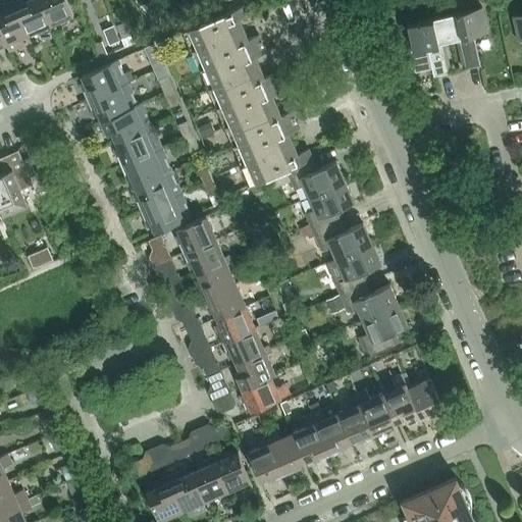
[(14,0),(13,1),(28,35),(50,24),(39,0),(14,0)]
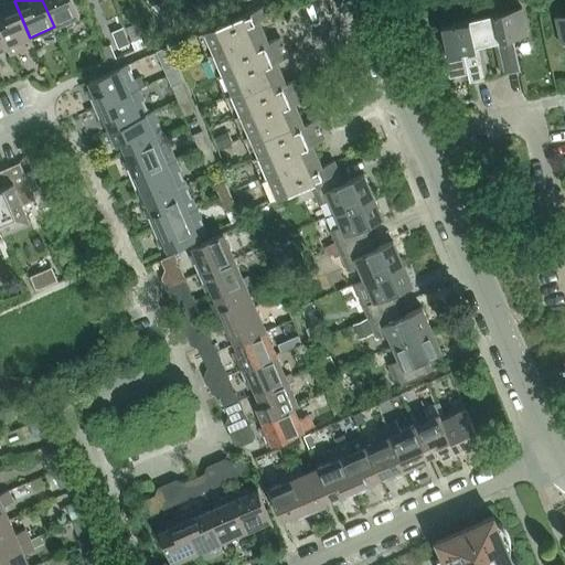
[(42,0),(54,27),(80,16),(73,0),(42,0)]
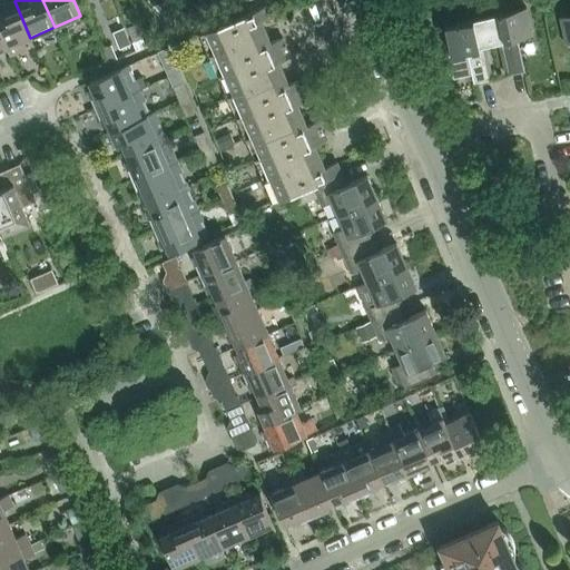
[(0,33),(6,48),(10,56),(33,46),(30,38),(15,1),(0,7),(0,33)]
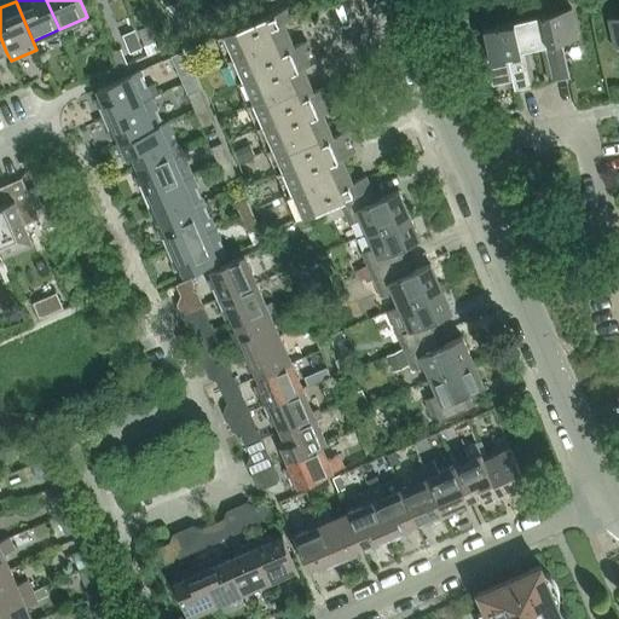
[(217,38),(237,84),(312,51),(311,47),(310,48),(307,41),(289,48),(278,24),(296,16),(291,5),(217,38)]
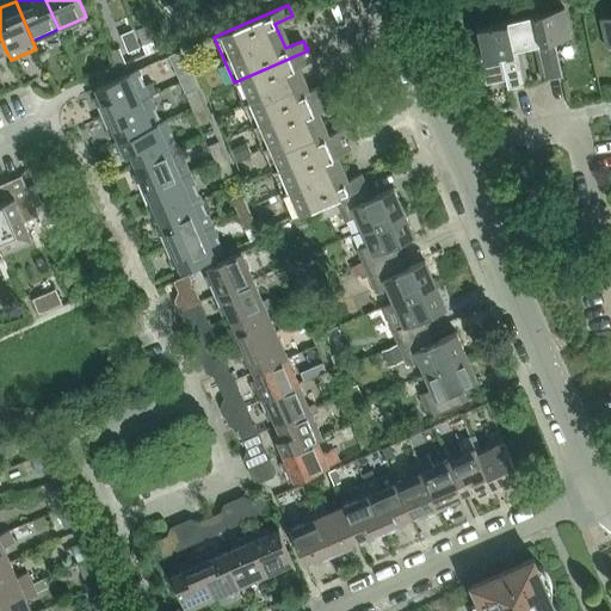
[(565,8),(520,18),(528,48),(535,47),(537,56),(539,56),(543,71),(541,72),(542,81),(562,76),(555,42),(571,38),(565,8)]
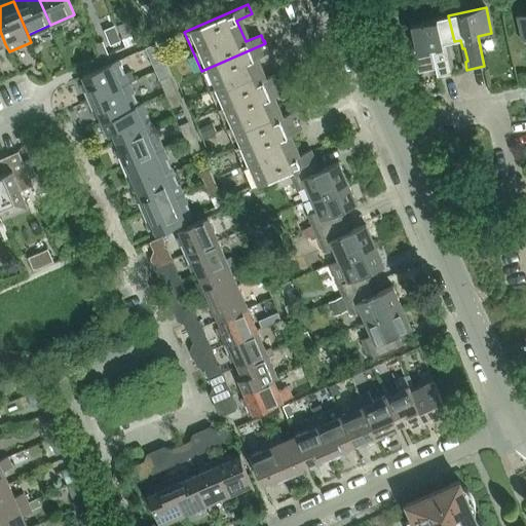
[(152,15),(156,27),(165,24),(160,12),(152,15)]
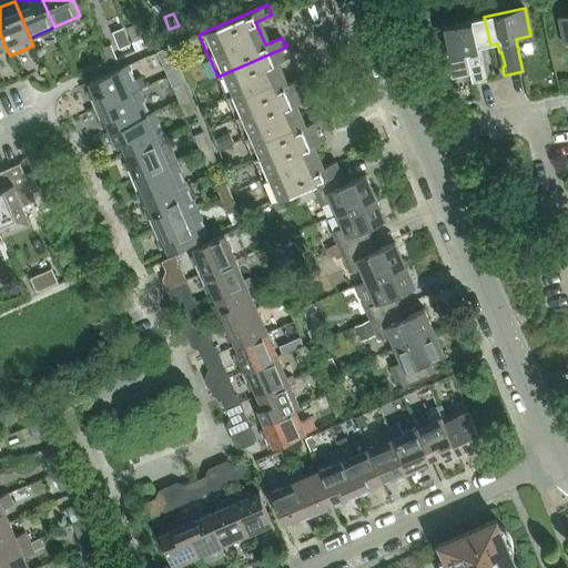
[(426,27),(423,13),(411,17),(414,30),(426,27)]
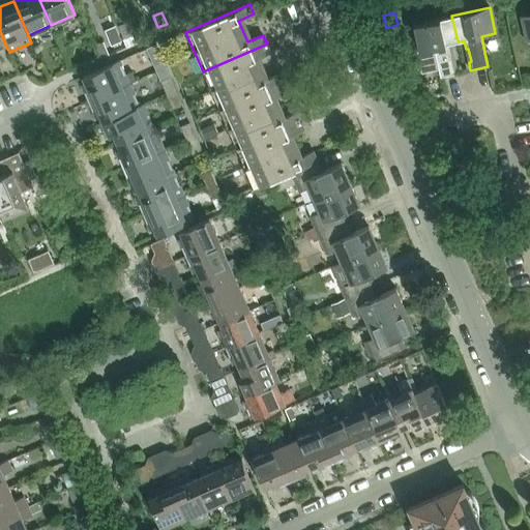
[(529,13),(521,17),(526,41),(529,40),(529,13)]
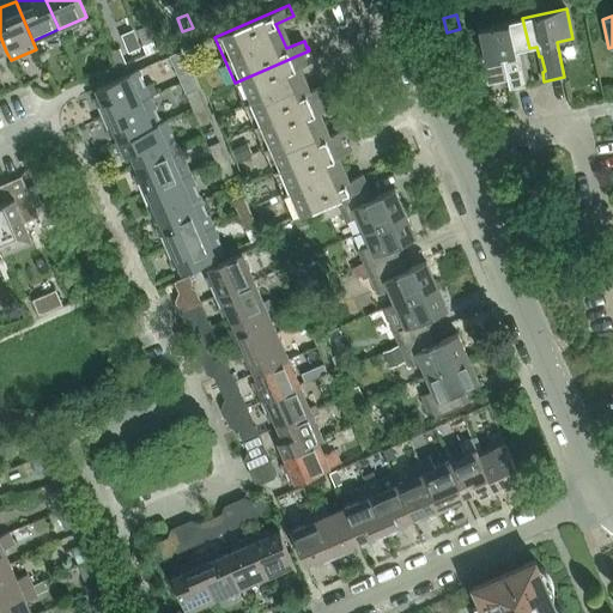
[(521,49),(529,48),(522,18),(478,29),(485,58),(475,66),(489,82),(507,77),(509,90),(529,85),(527,74),(525,76),(521,60),(523,60),(521,49)]
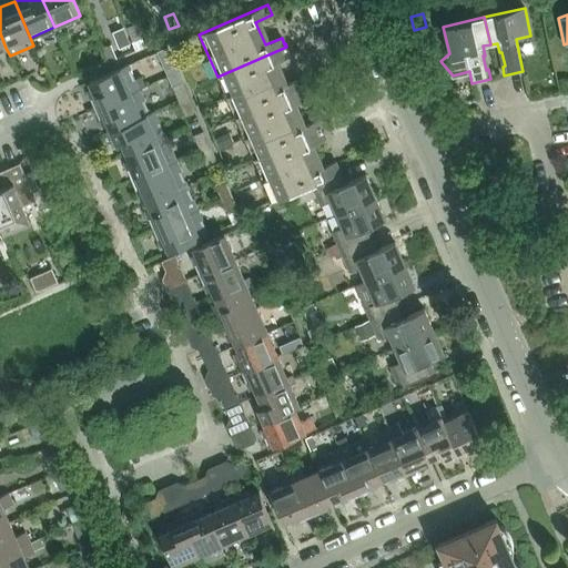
[(133,41),(140,38),(134,24),(127,28),(133,41)]
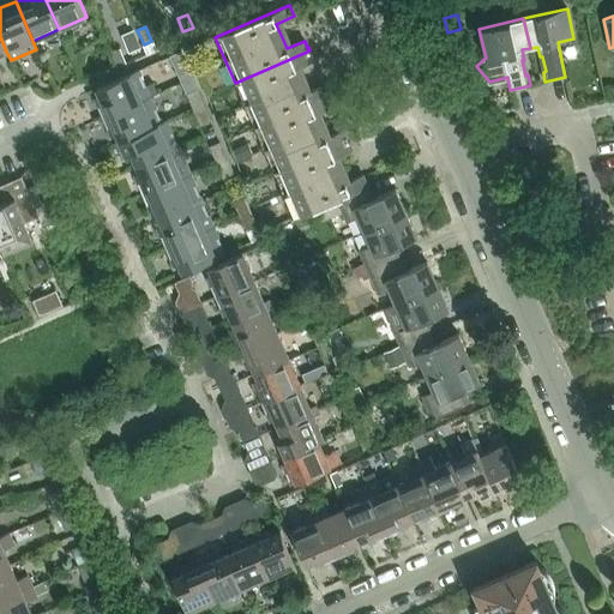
[(121,35),(128,53),(140,48),(132,31),(121,35)]
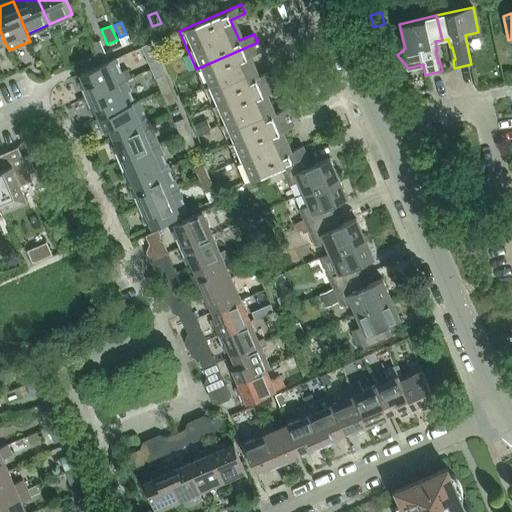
[(196,69),(212,106),(274,79),(273,76),(272,77),(270,71),(255,78),(246,57),(261,51),(258,45),(259,45),(258,42),(196,69)]
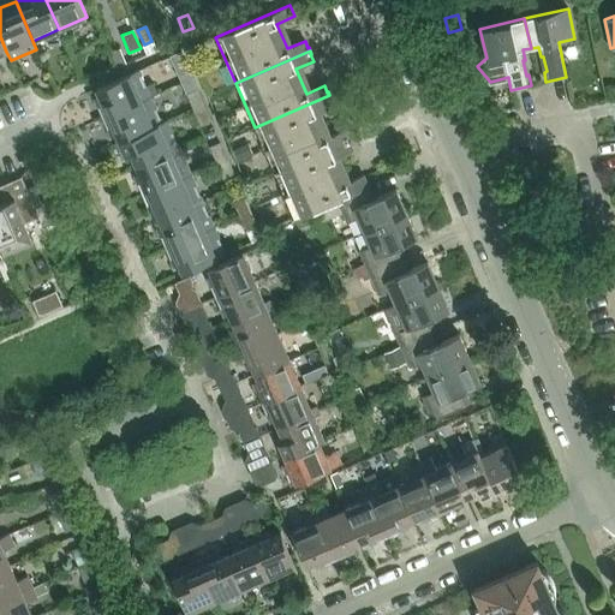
[(180,52),(169,57),(177,72),(187,67),(180,52)]
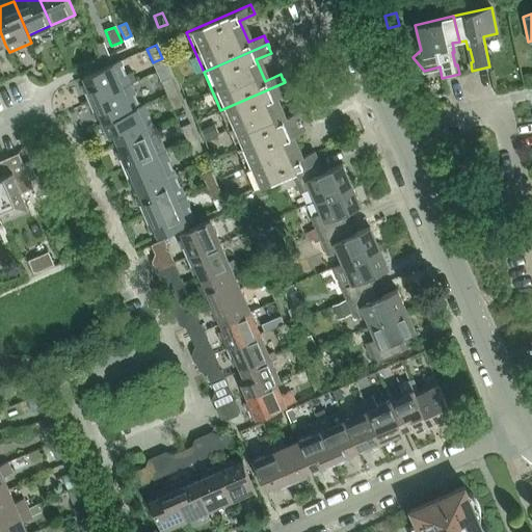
[(131,84),(121,60),(83,77),(85,83),(81,85),(88,102),(131,84)]
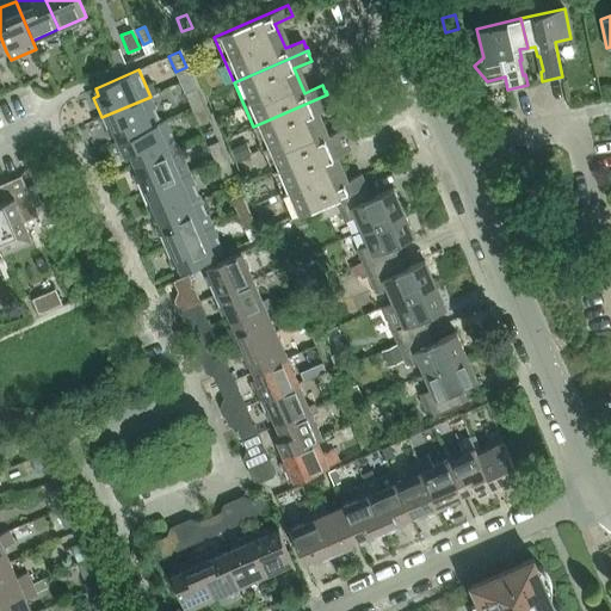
[(192,110),(203,105),(196,90),(186,94),(192,110)]
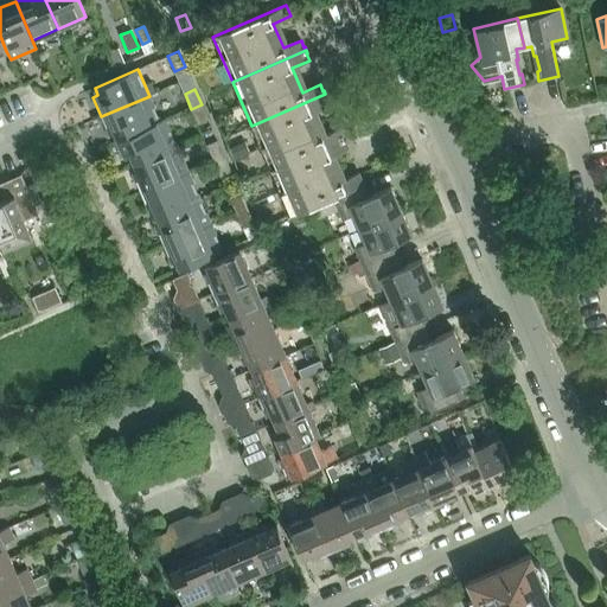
[(251,126),(270,171),(345,139),(343,135),(339,129),(321,136),(311,112),(328,104),(326,97),(325,94),(251,126)]
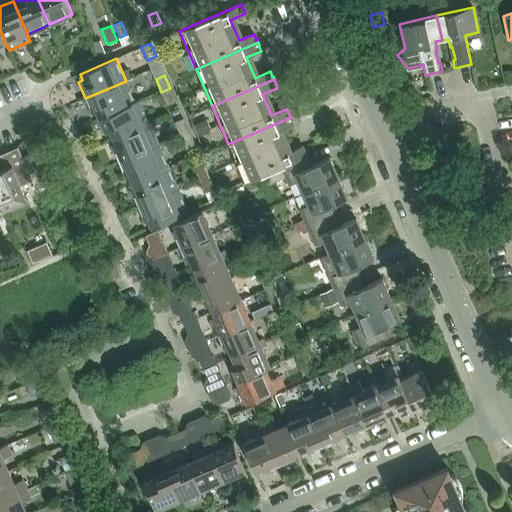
[(97,113),(99,119),(135,103),(135,102),(126,81),(85,98),(92,115),(97,113)]
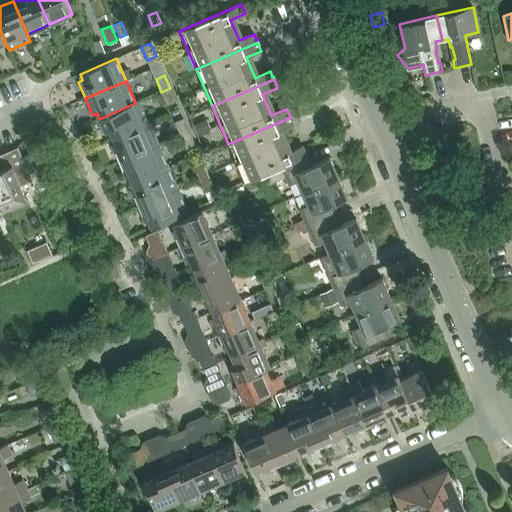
[(170,88),(161,92),(167,105),(175,101),(170,88)]
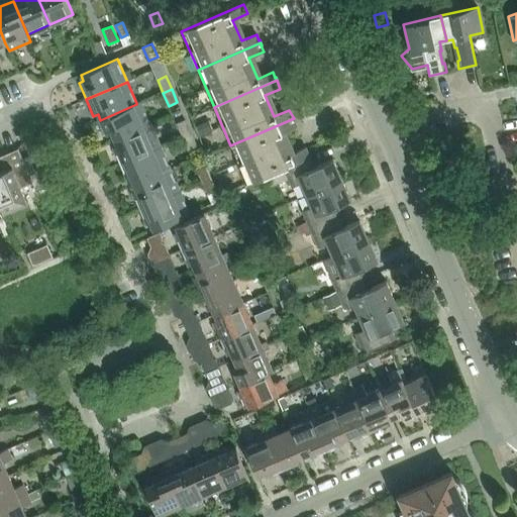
[(140,101),(136,103),(136,104),(100,120),(107,136),(112,134),(114,140),(150,124),(140,101)]
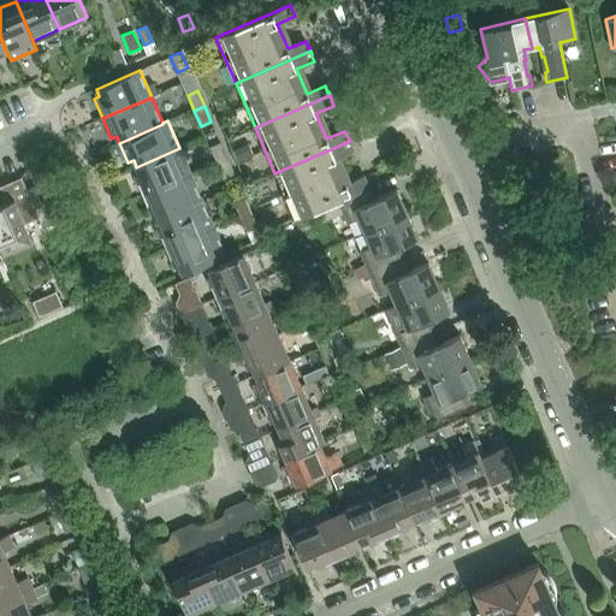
[(351,143),(350,141),(274,173),(295,219),(338,200),(368,187),(363,176),(347,183),(336,159),(353,150),(350,144),(351,143)]
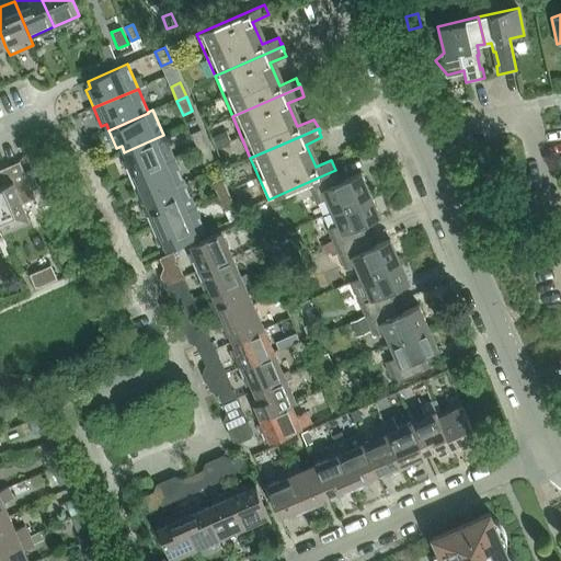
[(191,135),(197,150),(207,145),(201,130),(191,135)]
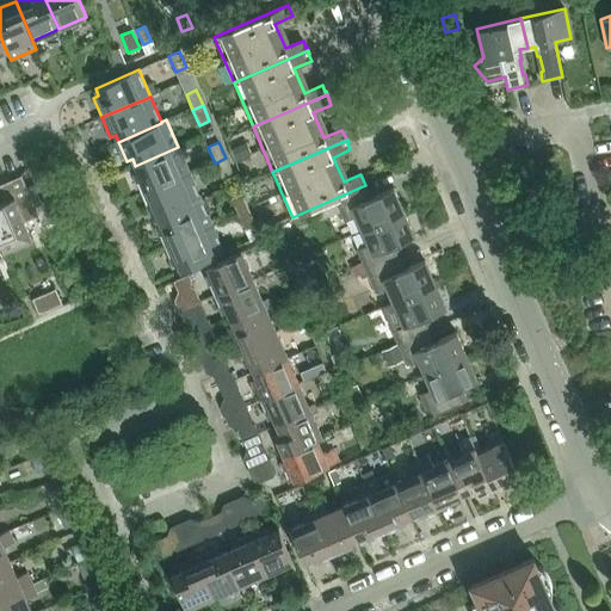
[(232,149),(236,159),(251,153),(246,143),(232,149)]
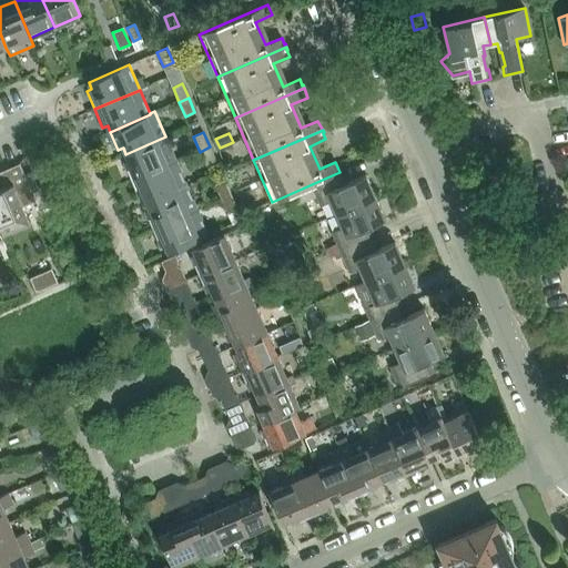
[(123,162),(132,180),(176,161),(165,137),(125,154),(129,160),(123,162)]
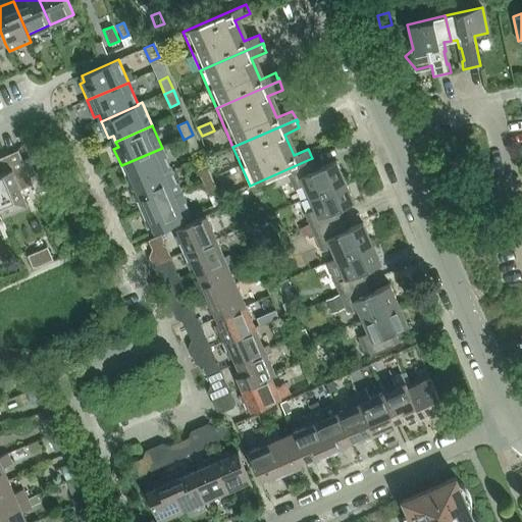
[(193,135),(184,140),(189,153),(199,149),(193,135)]
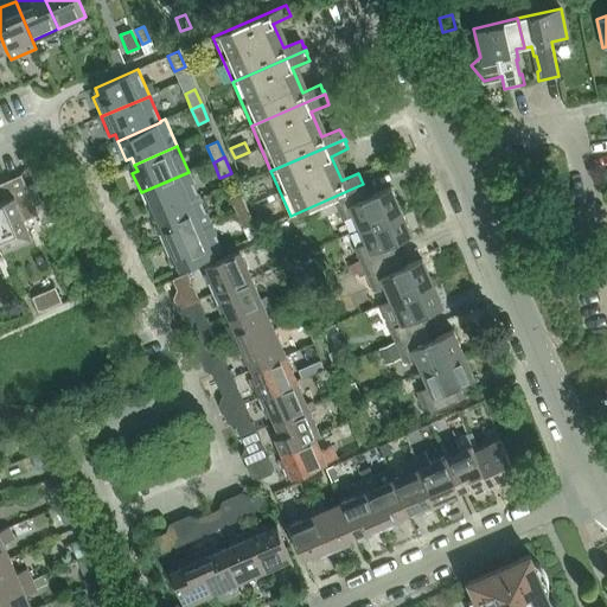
[(199,198),(189,172),(141,192),(149,212),(154,210),(158,217),(199,198)]
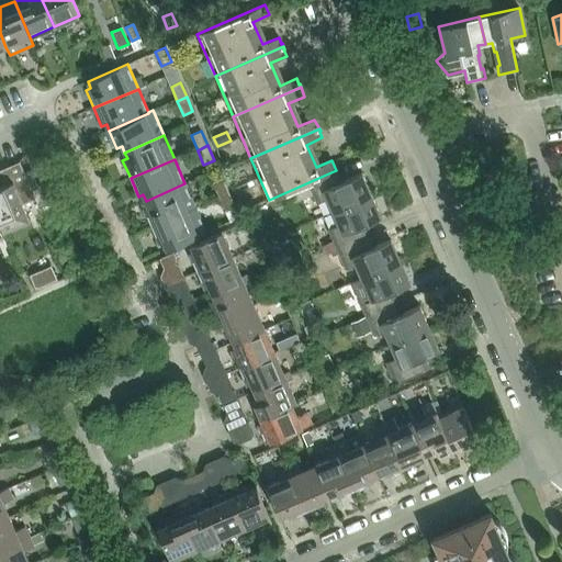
[(0,222),(4,232),(30,220),(23,204),(36,199),(20,161),(6,167),(8,171),(0,175),(0,222)]
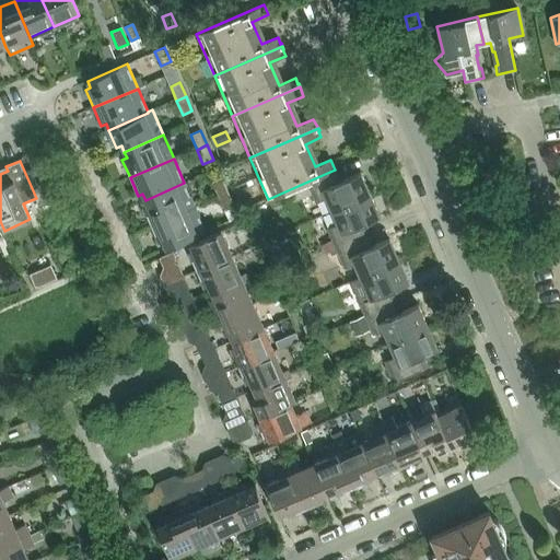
[(331,211),(371,195),(361,172),(340,182),(335,170),(307,182),(316,202),(326,198),(331,211)]
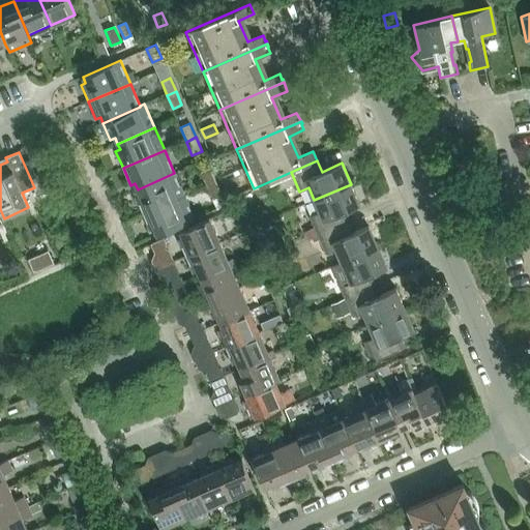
[(201,173),(206,186),(216,182),(210,169),(201,173)]
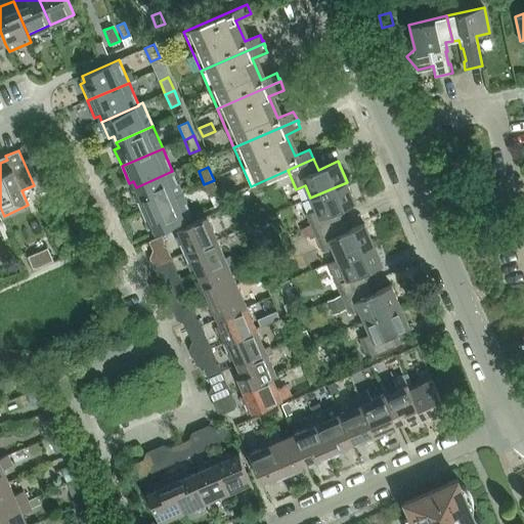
[(134,194),(141,211),(182,193),(172,171),(136,187),(138,192),(134,194)]
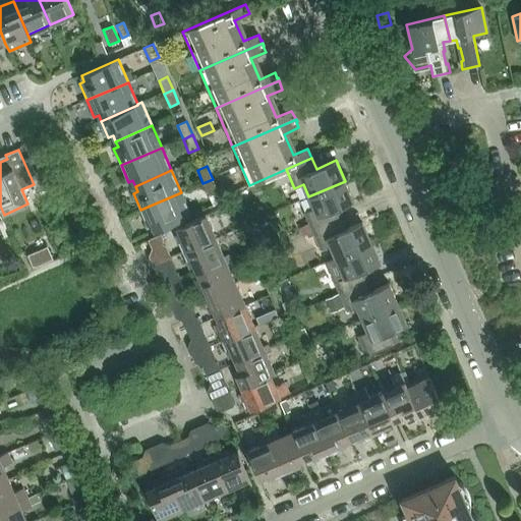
[(213,179),(203,183),(209,196),(218,192),(213,179)]
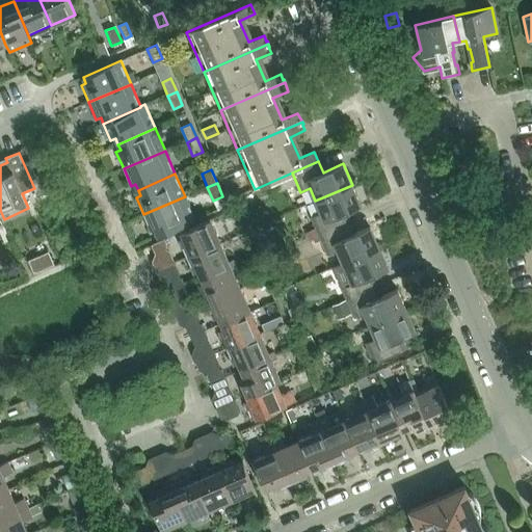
[(312,217),(320,236),(351,222),(346,212),(361,206),(352,185),(315,201),(321,213),(312,217)]
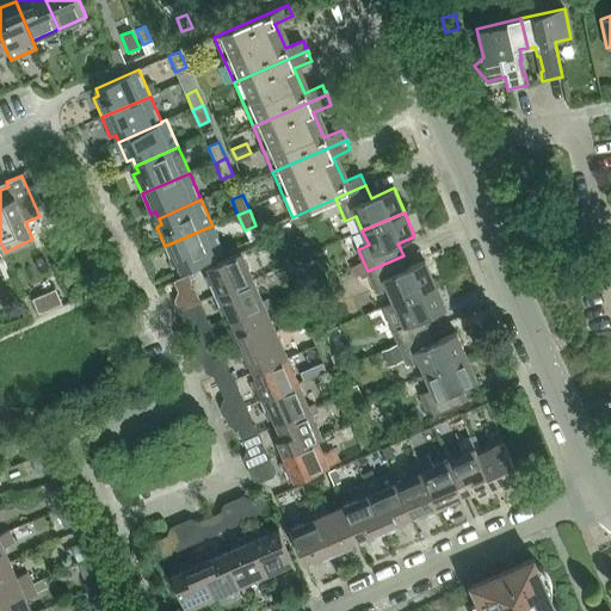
[(213,226),(165,246),(173,266),(178,264),(181,271),(224,253),(213,226)]
